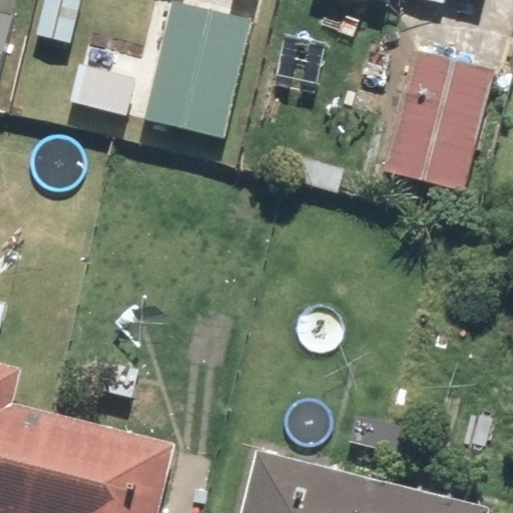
[(253,20),(173,1),(144,119),(224,138),(253,20)]
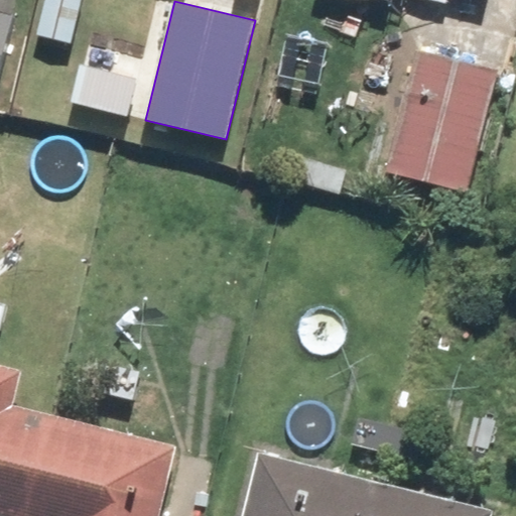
[(0,67),(13,15),(0,12),(0,67)]
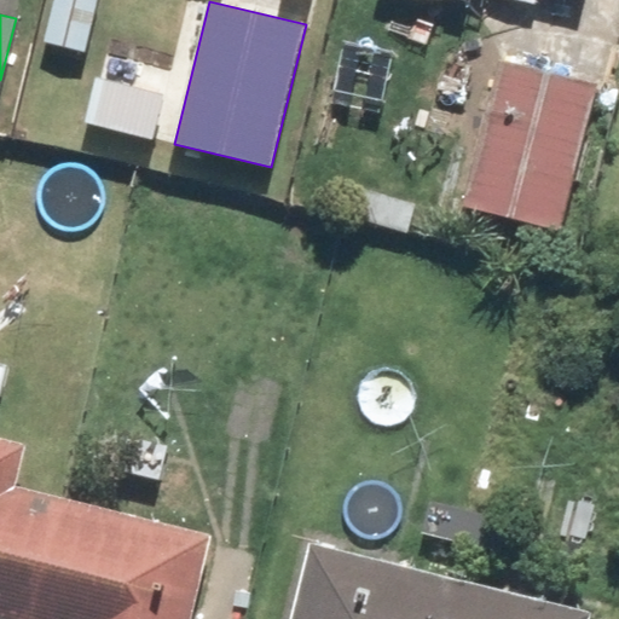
[(596,84),(503,62),(467,207),(560,230),(596,84)]
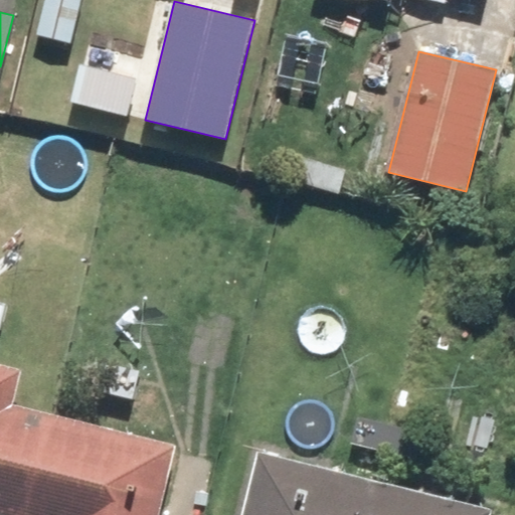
[(157,514),(175,446),(14,406),(23,370),(0,364),(0,514),(157,514)]
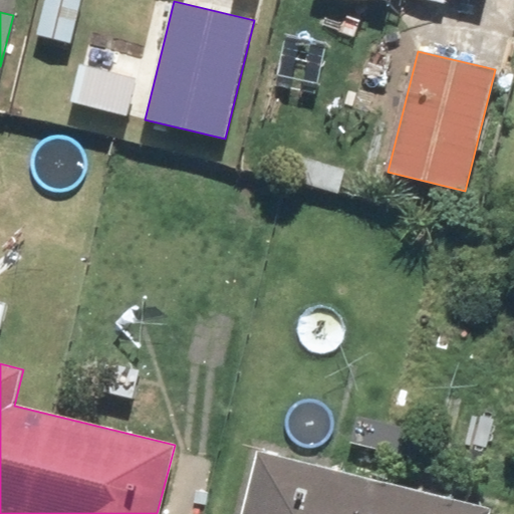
[(422,431),(356,415),(350,442),(415,457),(422,431)]
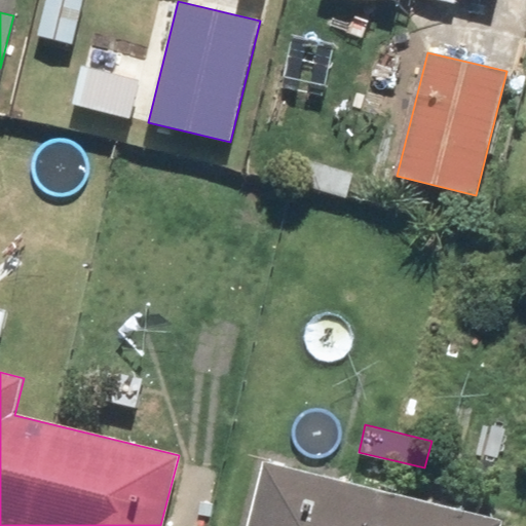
[(502,525),(504,521),(265,462),(249,525),(502,525)]
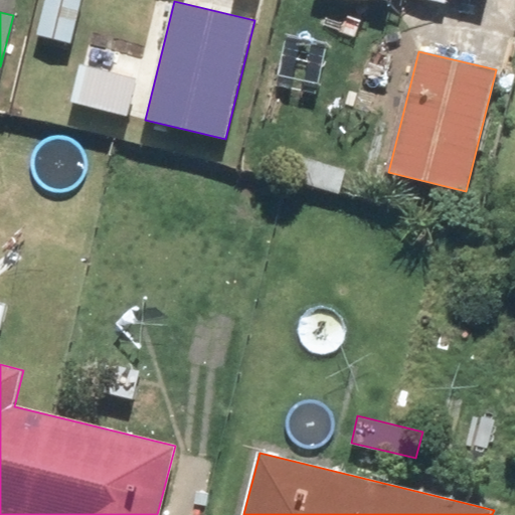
All buildings are outlined.
